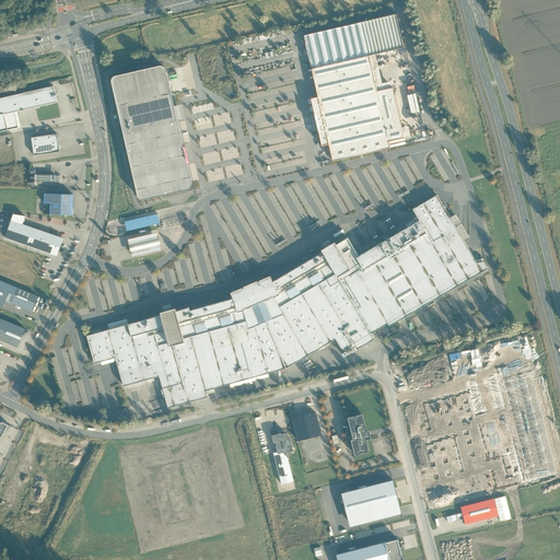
[(396,13),(304,34),(314,79),(318,96),(311,98),(316,120),(322,146),(329,144),(333,160),(360,153),(361,153),(363,153),(391,147),(391,146),(406,141),(393,81),(383,83),(376,56),(404,50),(396,13)]
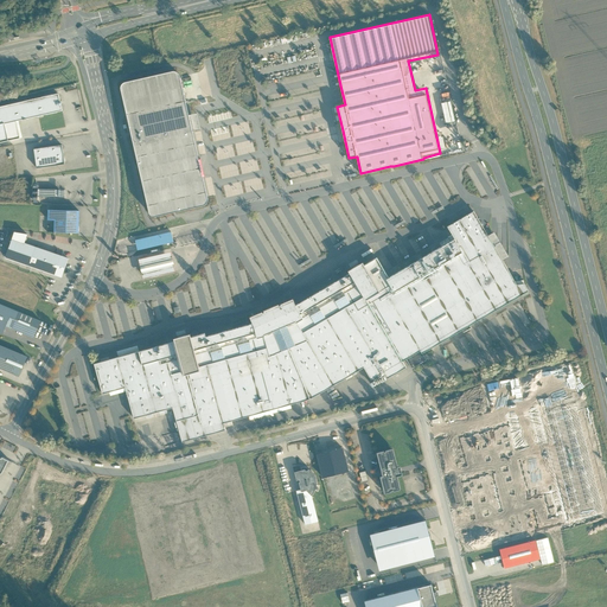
[(179,71),(121,84),(152,216),(210,202),(202,167),(179,71)]
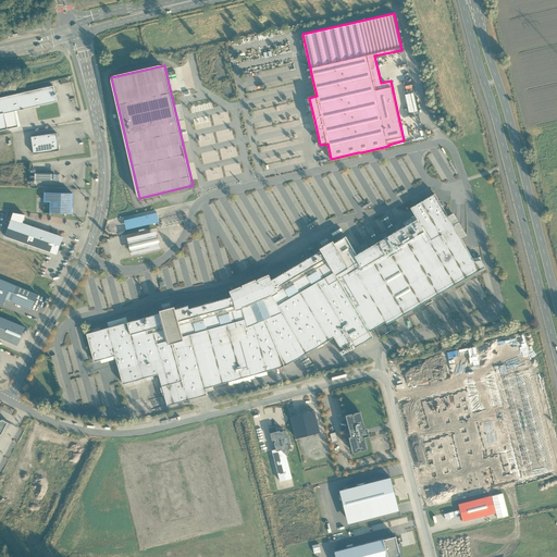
[(0,96),(0,128),(19,125),(15,109),(57,100),(53,84),(12,94),(0,96)]
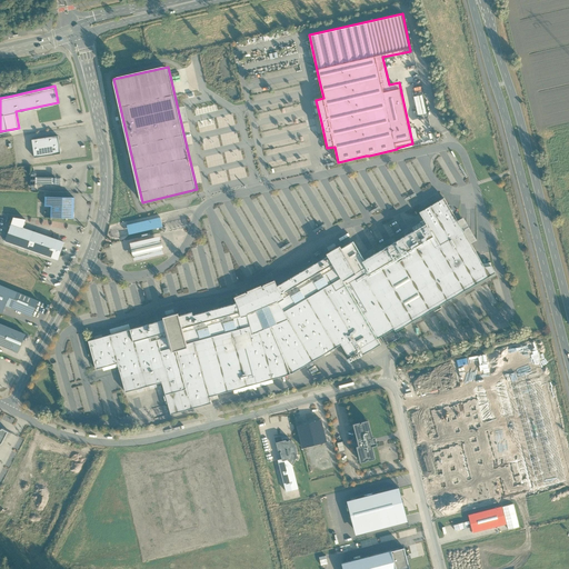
[(58,133),(31,137),(35,155),(60,150),(58,133)]
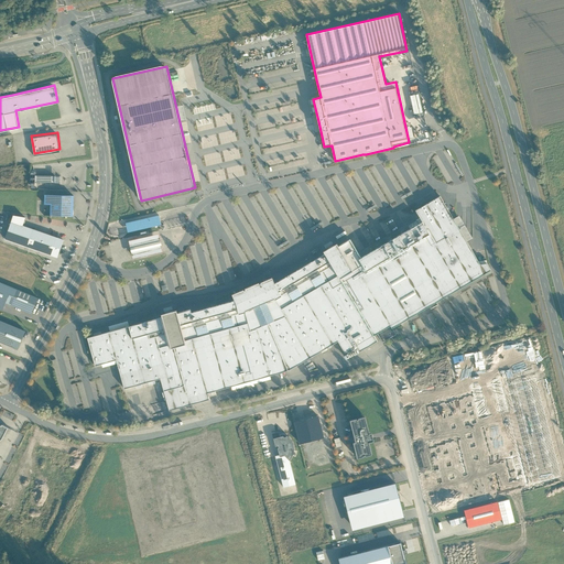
[(76,144),(78,156),(86,155),(84,143),(76,144)]
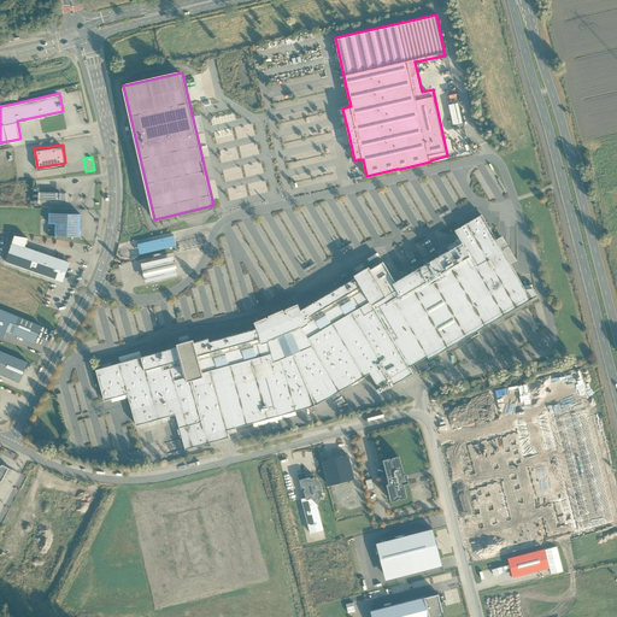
[(39,187),(34,186),(33,200),(39,200),(39,198),(41,198),(47,198),(52,198),(57,198),(62,198),(65,198),(65,191),(62,191),(57,191),(52,191),(47,191),(41,189),(39,189),(39,187)]
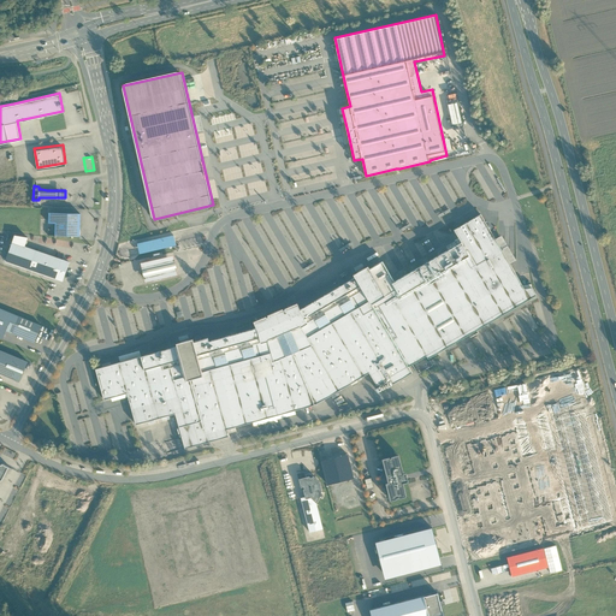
[(80,211),(48,211),(48,220),(55,220),(55,234),(80,235),(80,211)]
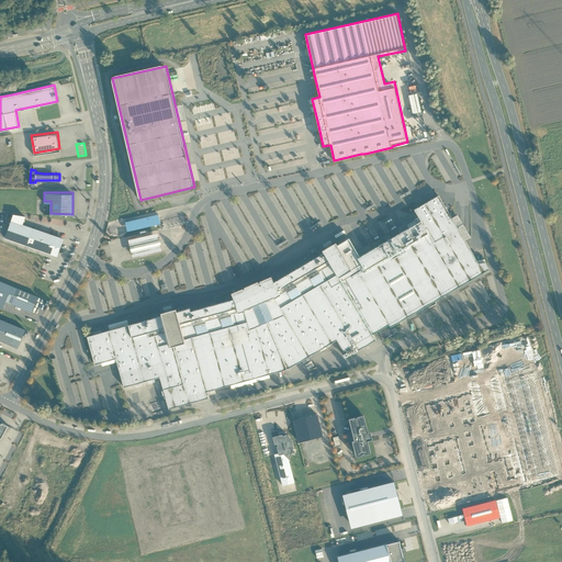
[(93,334),(87,336),(96,363),(116,358),(125,386),(145,381),(160,377),(170,408),(190,403),(210,397),(209,391),(232,384),(258,377),(270,373),(288,369),(311,355),(323,348),(335,340),(341,352),(351,347),(358,344),(361,349),(377,340),(373,334),(382,328),(391,323),(394,326),(395,325),(490,268),(485,261),(480,262),(447,205),(440,194),(417,206),(415,209),(415,210),(419,215),(407,223),(408,225),(409,226),(361,256),(355,246),(349,237),(338,244),(337,240),(329,245),(322,249),(325,253),(308,262),(296,269),(290,272),(274,281),(272,277),(261,281),(258,282),(256,283),(246,288),(232,293),(234,299),(228,300),(220,303),(213,305),(205,307),(191,311),(191,307),(178,311),(178,307),(169,310),(163,312),(164,315),(128,325),(120,327),(109,329),(99,333),(93,334)]
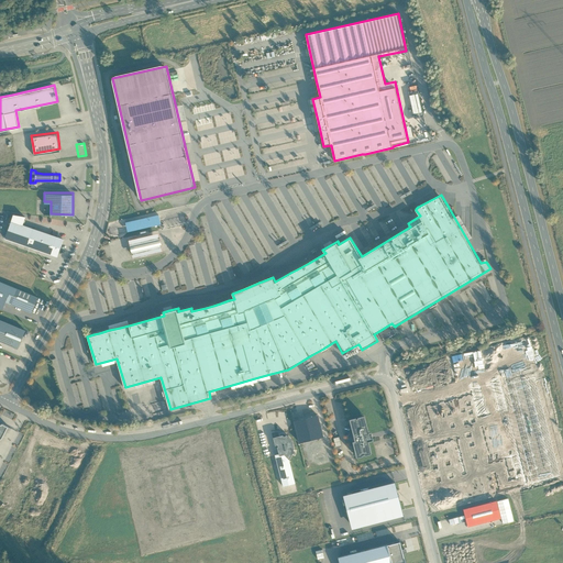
[(158,212),(125,220),(127,225),(128,230),(161,222),(159,218),(158,212)]
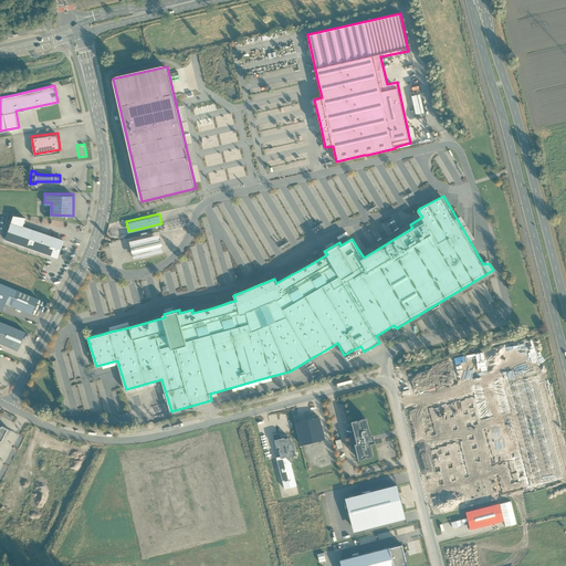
[(25,216),(14,215),(11,222),(6,238),(51,255),(58,237),(23,224),(25,216)]
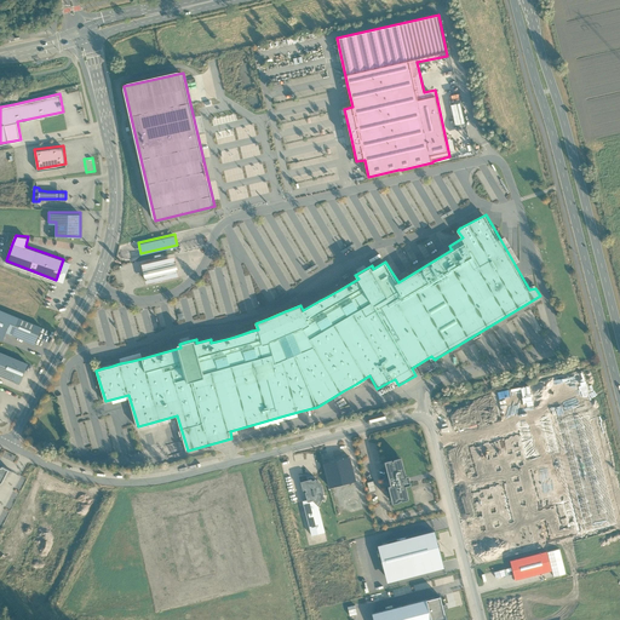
[(176,263),(174,257),(142,264),(143,270),(144,279),(145,285),(179,277),(178,271),(176,263)]
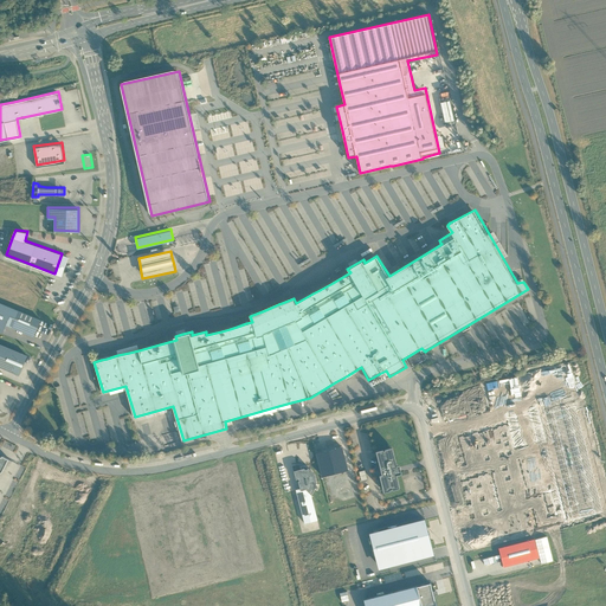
[(40,318),(0,302),(0,329),(4,331),(7,323),(34,334),(40,318)]
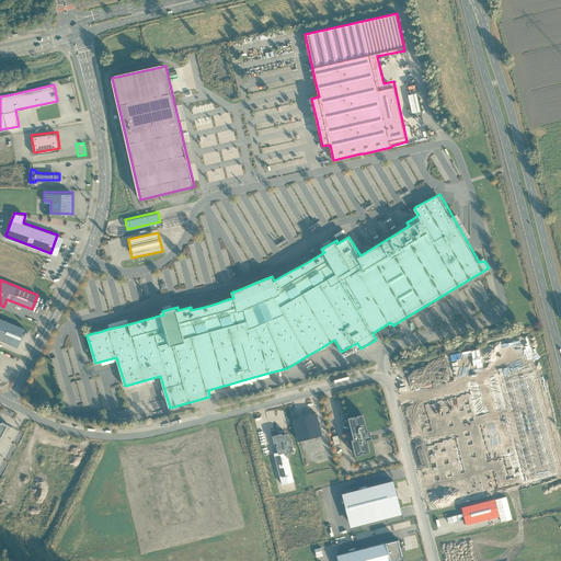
[(0,318),(0,338),(18,345),(25,329),(0,318)]
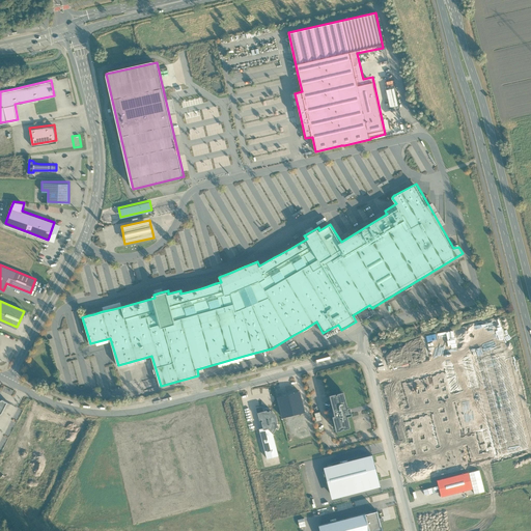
[(244,356),(219,363),(220,366),(256,356),(255,353),(244,356)]
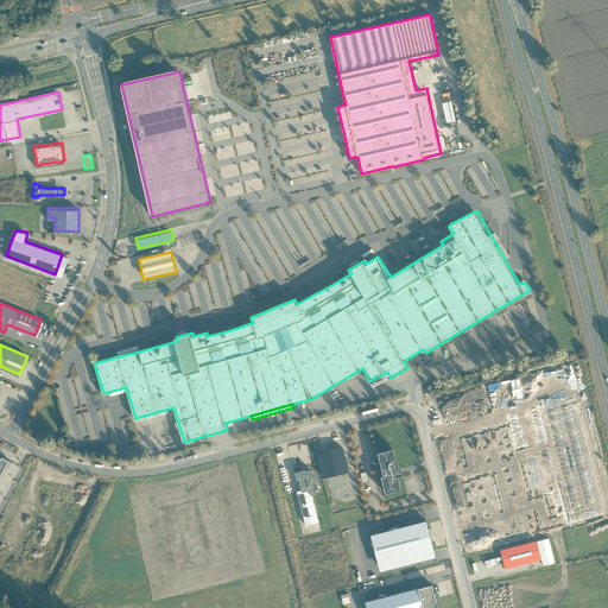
[(605,514),(577,407),(539,417),(545,441),(558,492),(567,524),(605,514)]
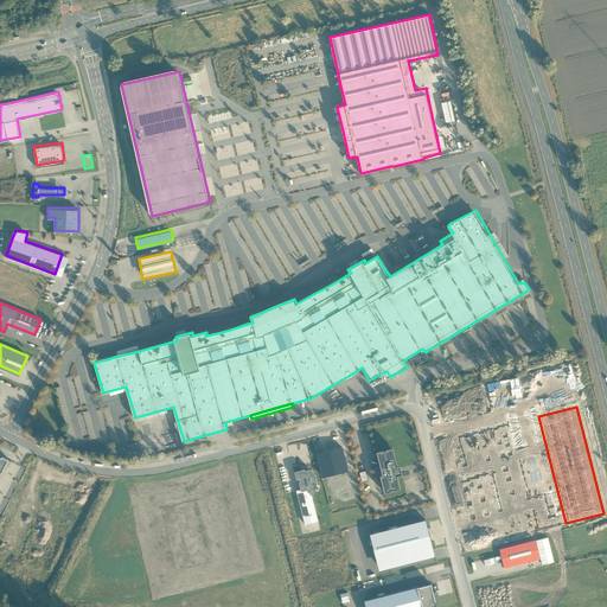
[(538,416),(536,409),(523,413),(508,417),(510,425),(516,448),(544,440),(538,416)]
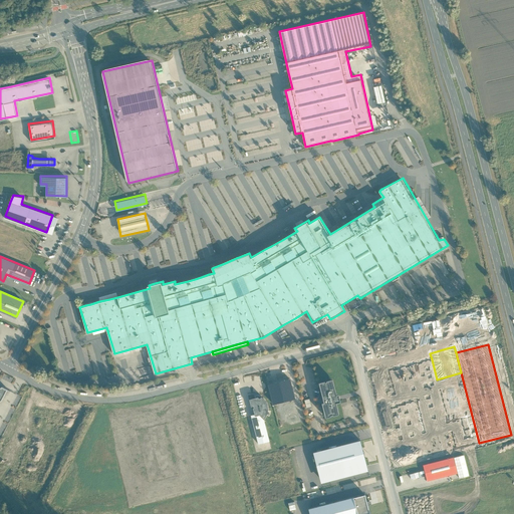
[(437,379),(432,359),(407,365),(416,401),(426,441),(451,434),(448,423),(437,379)]
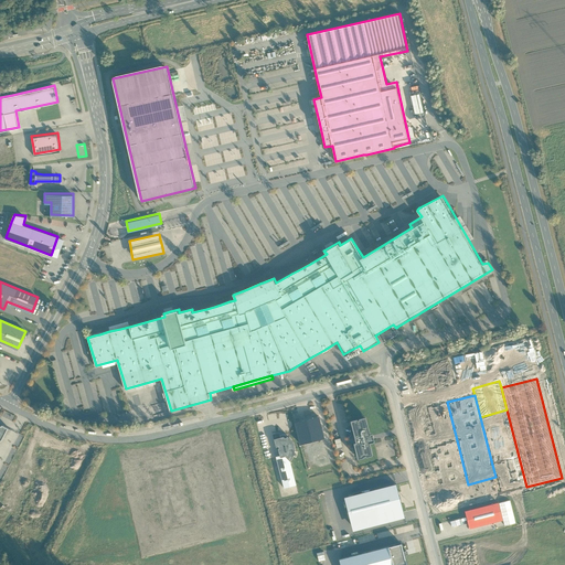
[(457,440),(447,402),(427,407),(436,441),(437,446),(457,440)]
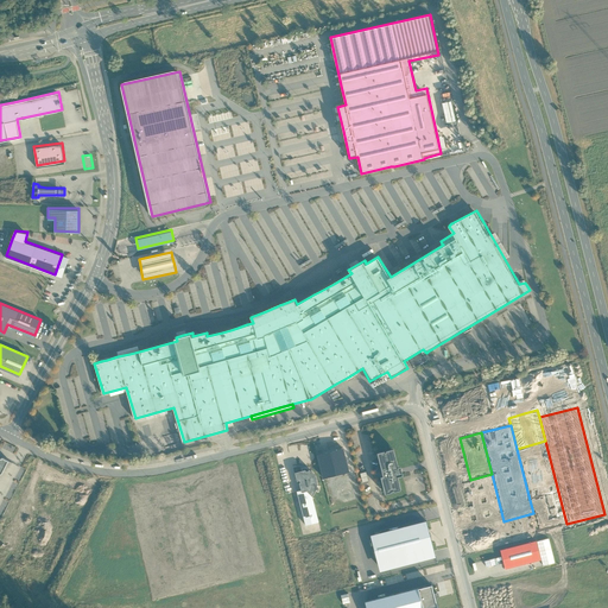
[(384,450),(379,451),(385,474),(381,475),(386,493),(392,492),(392,491),(394,489),(396,491),(401,489),(398,476),(404,475),(403,469),(401,464),(398,466),(393,448),(386,450),(385,451),(384,450)]
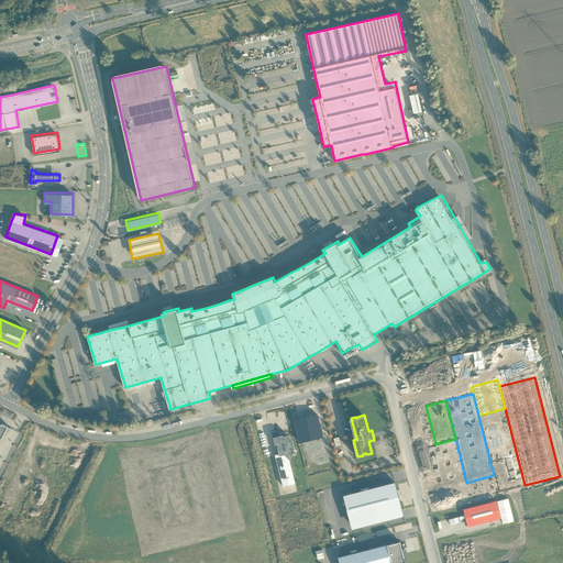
[(317,418),(294,423),(298,443),(321,438),(317,418)]
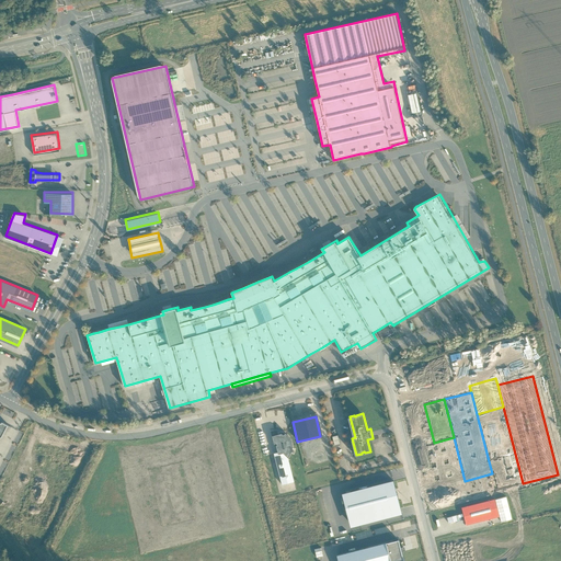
[(287,456),(290,453),(293,447),(292,438),(288,433),(285,430),(284,432),(282,431),(279,432),(273,433),(277,449),(274,451),(282,484),(294,481),(287,456)]
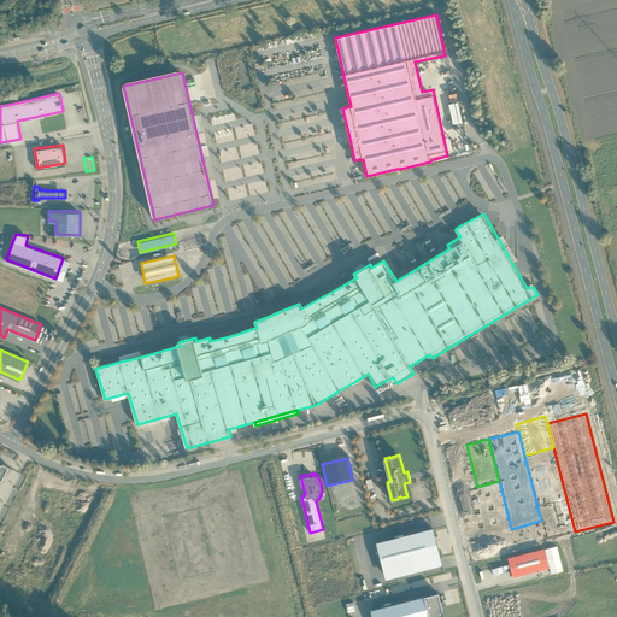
[(511,529),(499,481),(477,487),(463,491),(475,538),(504,530),(511,529)]
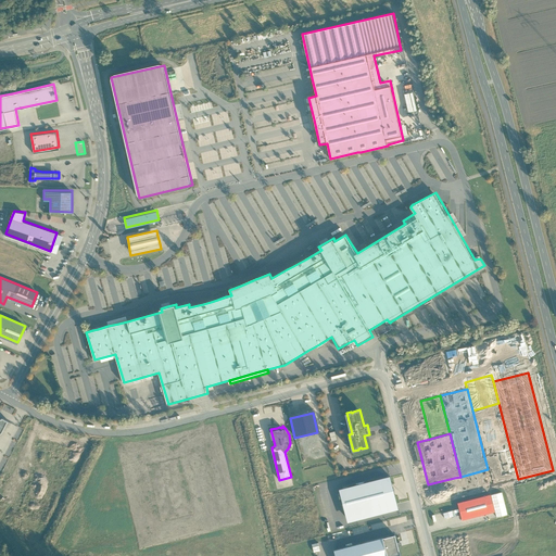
[(510,450),(484,457),(488,469),(492,485),(518,479),(510,450)]
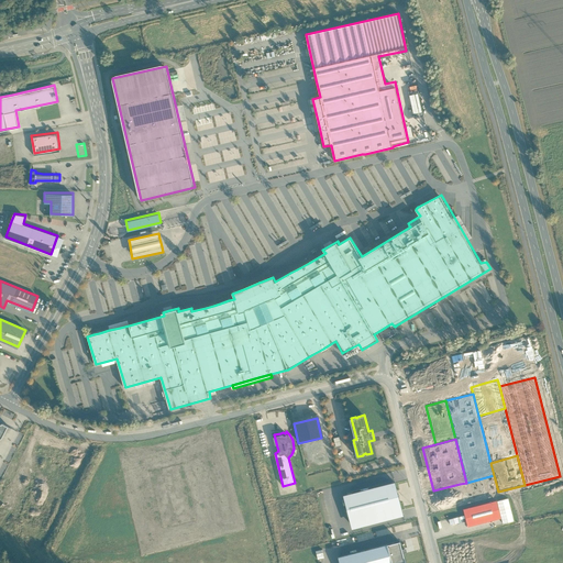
[(342,495),(350,523),(403,510),(394,481),(342,495)]
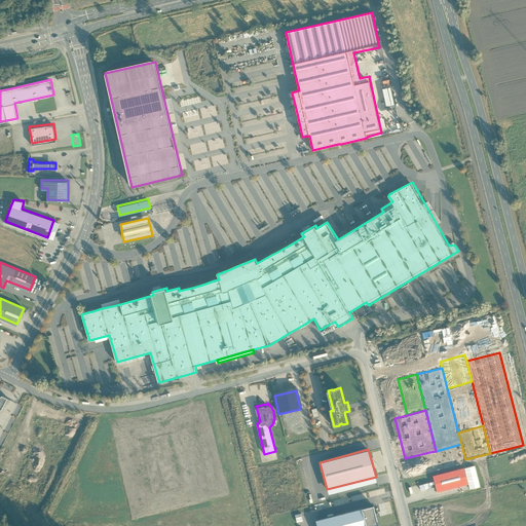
[(465,466),(434,474),(438,492),(470,484),(465,466)]
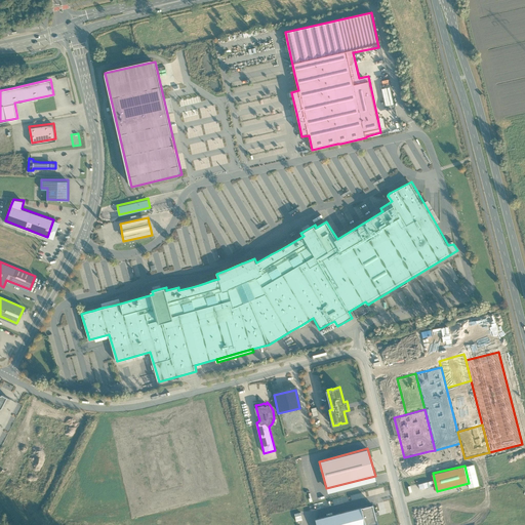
[(371,505),(314,519),(315,524),(374,524),(377,524),(371,505)]
